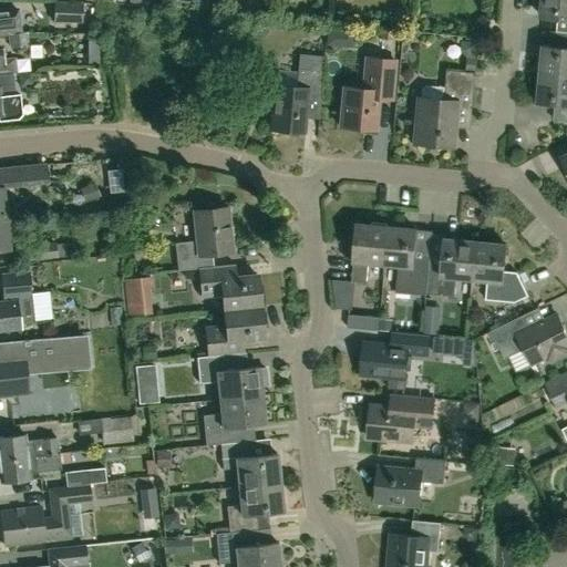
[(566,0),(540,0),(539,17),(566,20),(565,33),(566,33),(566,0)]
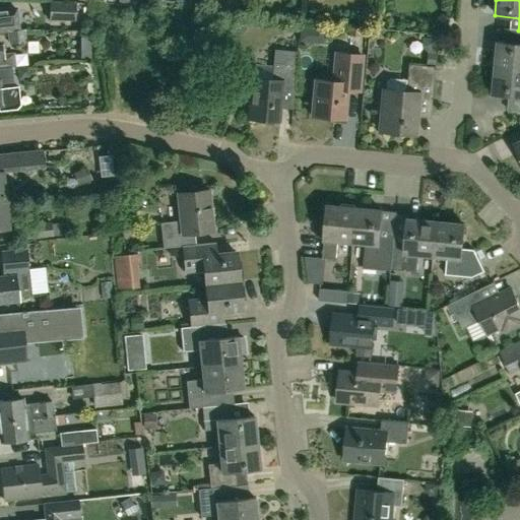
[(75,21),(75,2),(49,1),(48,20),(75,21)]
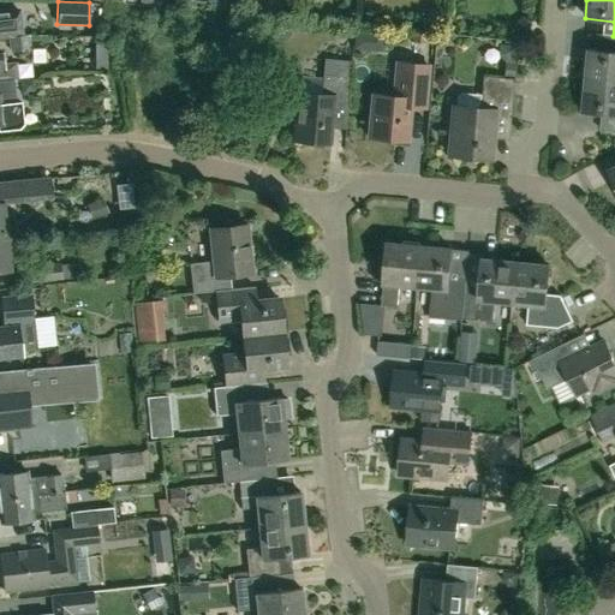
[(0,37),(1,39),(23,35),(21,6),(0,9),(0,37)]
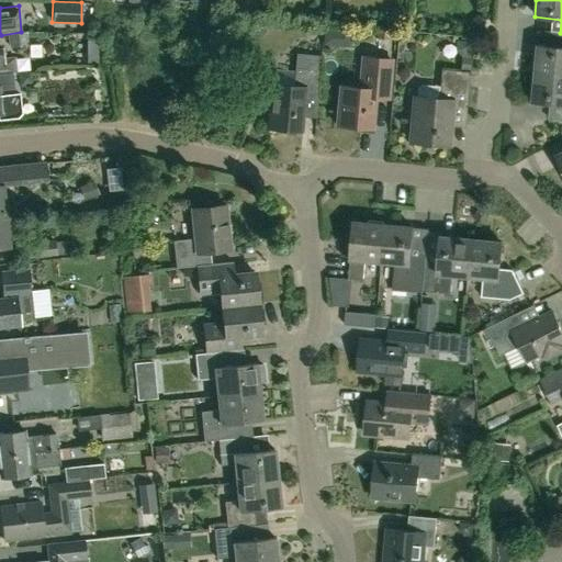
[(9,47),(27,45),(26,32),(7,34),(9,47)]
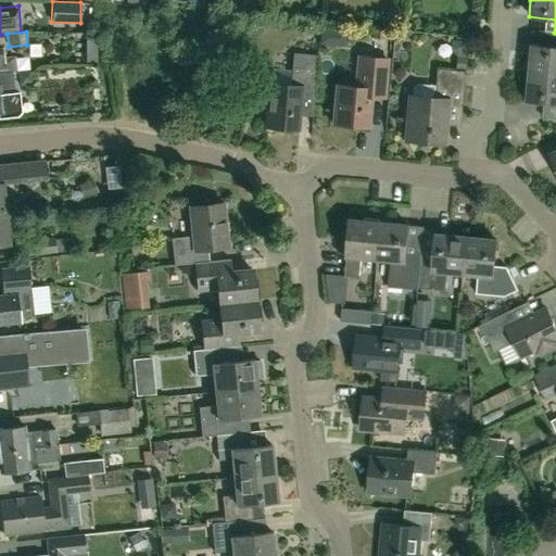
[(555,48),(531,46),(529,74),(555,76),(555,48)]
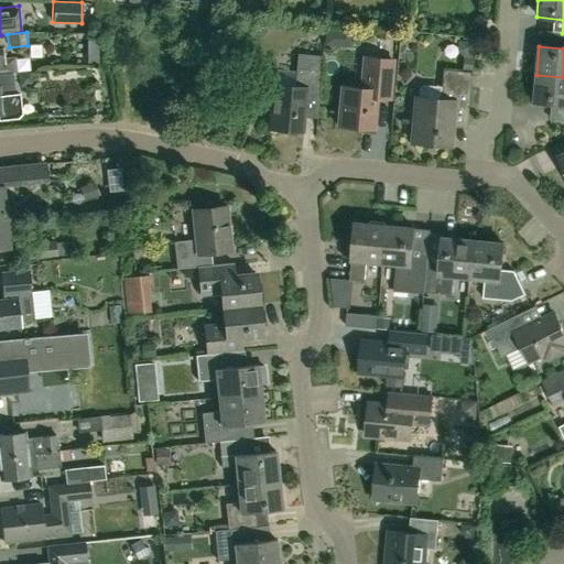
[(3,58),(2,49),(0,49),(0,73),(12,72),(17,72),(15,57),(3,58)]
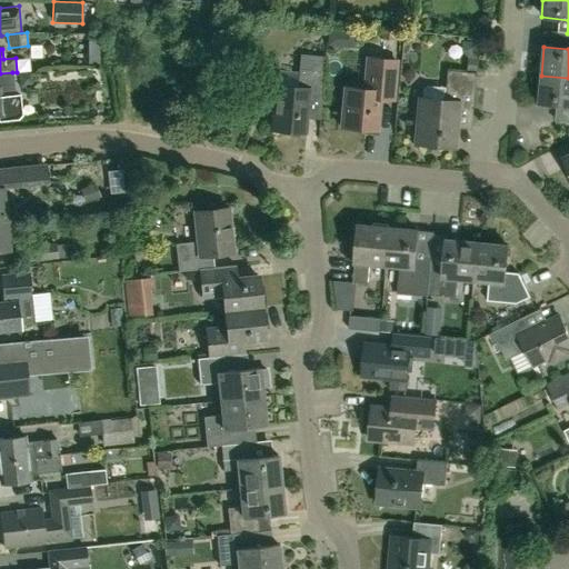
[(322,72),(325,57),(299,55),(298,70),(296,89),(275,87),(271,130),(303,133),(307,97),(320,98),(322,72)]
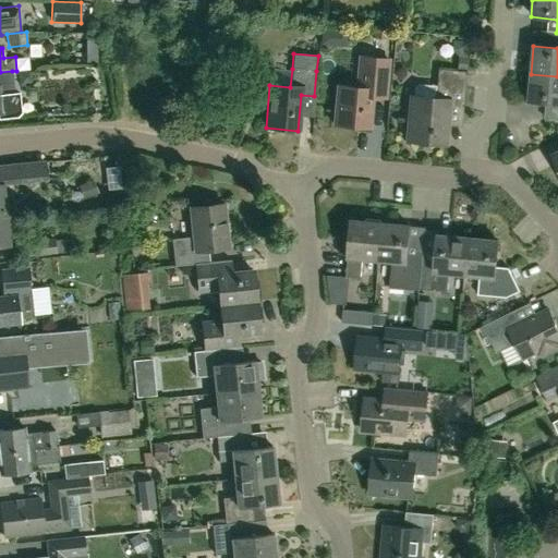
[(371,98),(384,99),(387,61),(359,59),(356,88),(337,86),(334,125),(368,129),(371,98)]
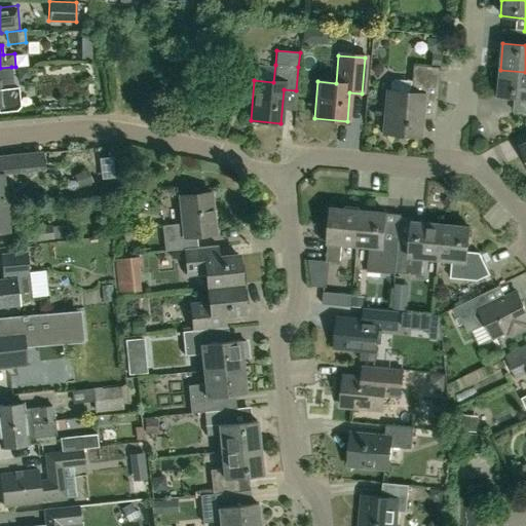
[(434,118),(439,68),(411,65),(410,81),(393,79),(390,82),(389,91),(386,91),(382,133),(418,136),(419,117),(434,118)]
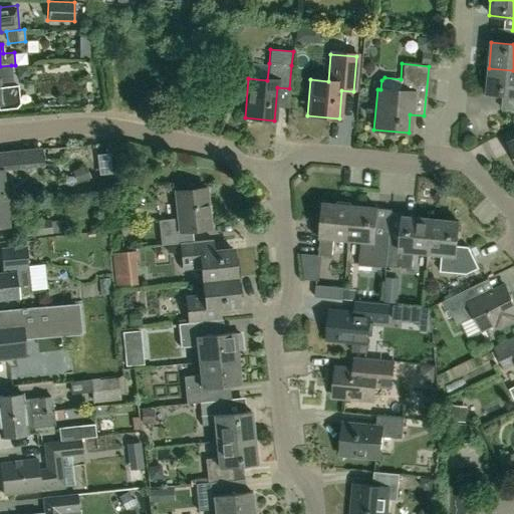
[(17,84),(13,84),(11,65),(0,66),(0,108),(16,107),(20,103),(17,84)]
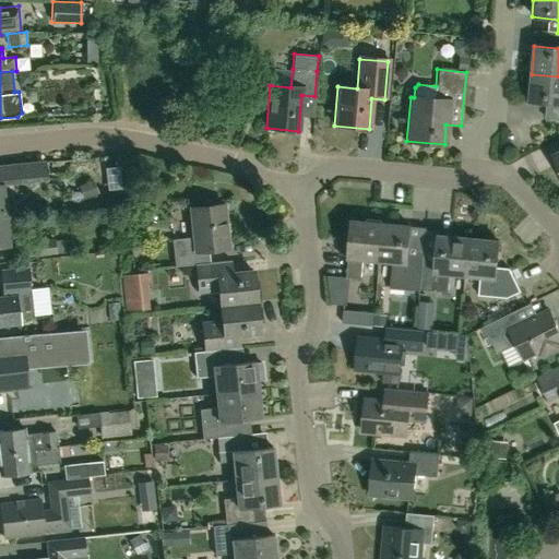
[(558,76),(532,74),(530,103),(556,105),(555,120),(558,120),(558,76)]
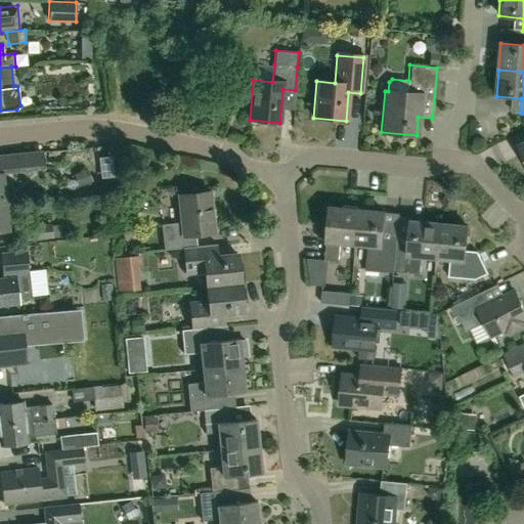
[(0,201),(6,201),(3,174),(18,172),(18,170),(42,167),(40,151),(0,156),(0,201)]
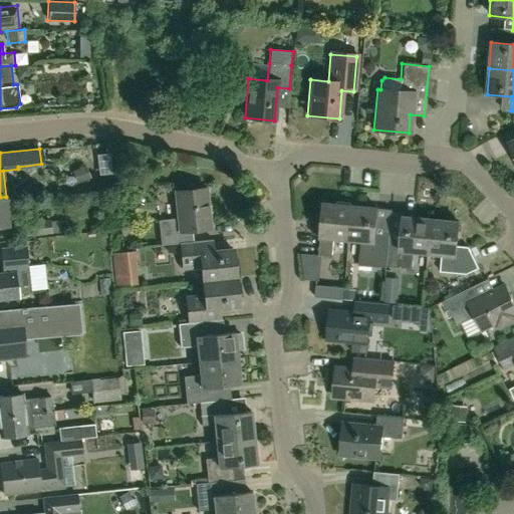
[(178,244),(192,242),(191,231),(209,229),(205,189),(173,193),(177,220),(158,222),(161,246),(178,244)]
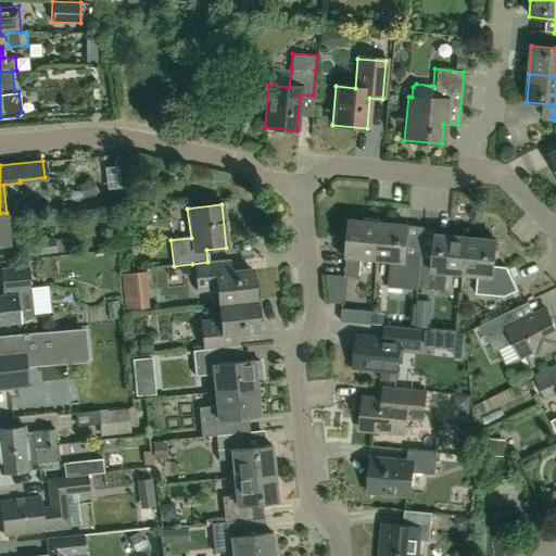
[(7,213),(0,213),(0,244),(10,243),(7,213)]
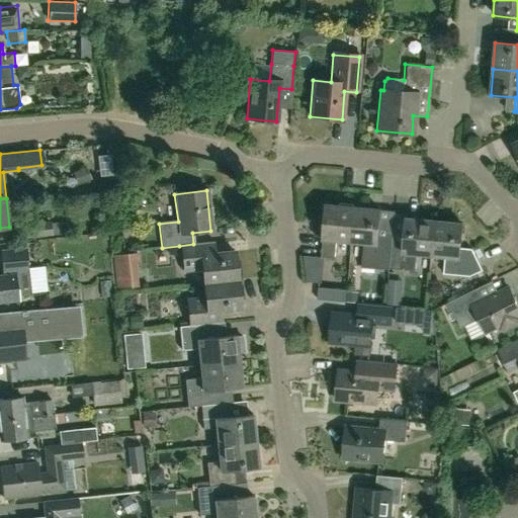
[(350,242),(353,208),(325,205),(321,258),(334,259),(336,241),(350,242)]
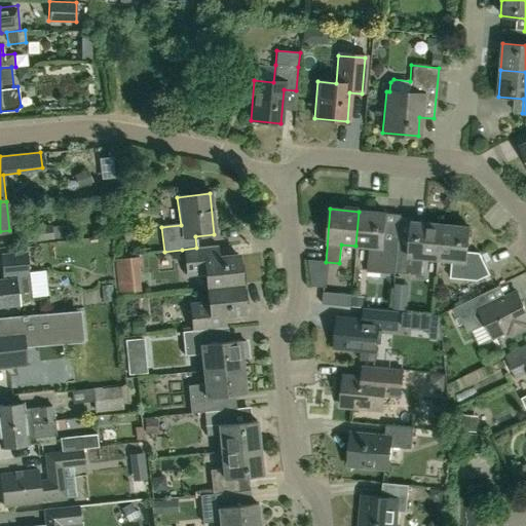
[(395,274),(398,246),(399,235),(384,234),(385,214),(359,212),(355,246),(368,247),(366,272),(395,274)]
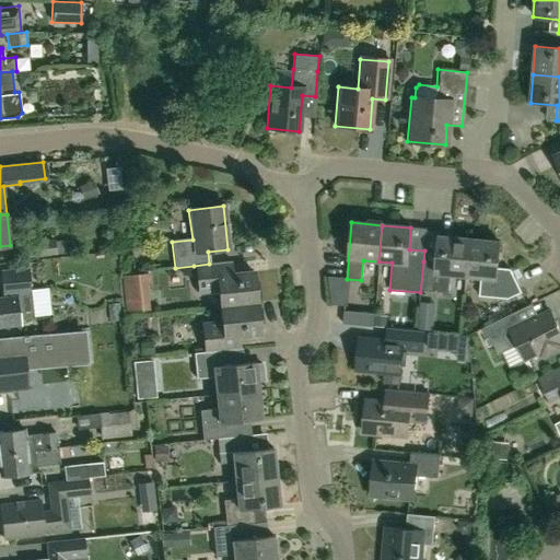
[(466,277),(469,240),(439,237),(436,263),(423,261),(420,292),(448,294),(451,276),(466,277)]
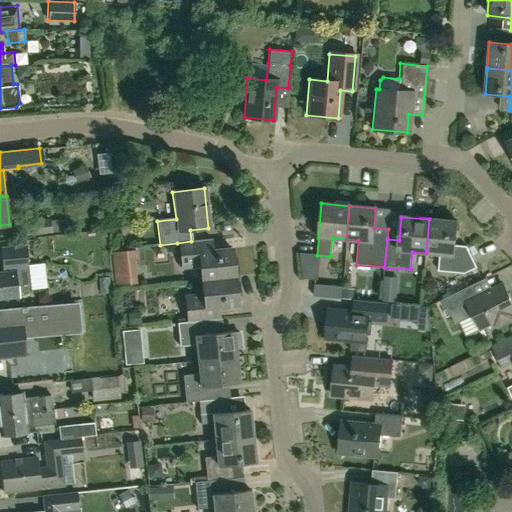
[(25,235),(51,232),(49,219),(24,222),(25,235)]
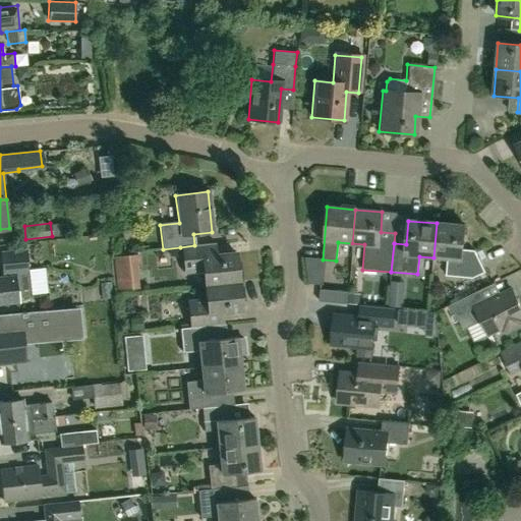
[(437,223),(433,257),(448,258),(447,276),(472,278),(484,273),(474,251),(463,250),(465,226),(437,223)]
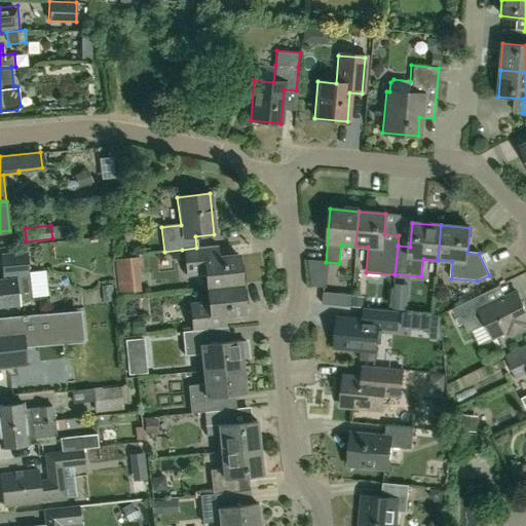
[(205,289),(240,285),(237,256),(217,258),(215,246),(196,248),(182,250),(185,275),(204,273),(205,289)]
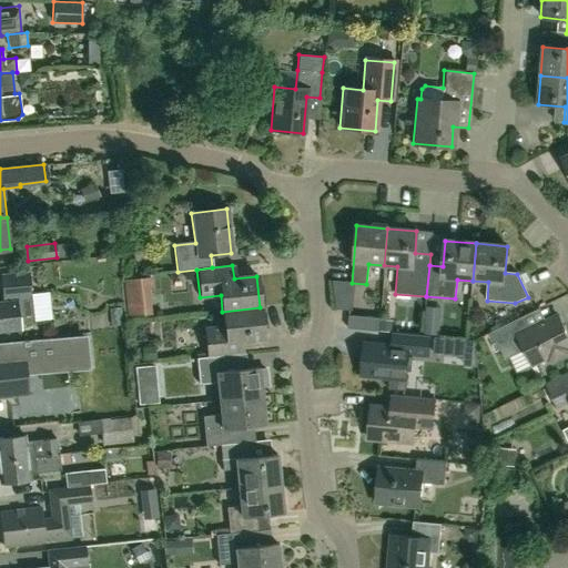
[(0,331),(20,328),(20,323),(33,321),(28,266),(0,269),(0,274),(2,301),(0,301),(0,331)]
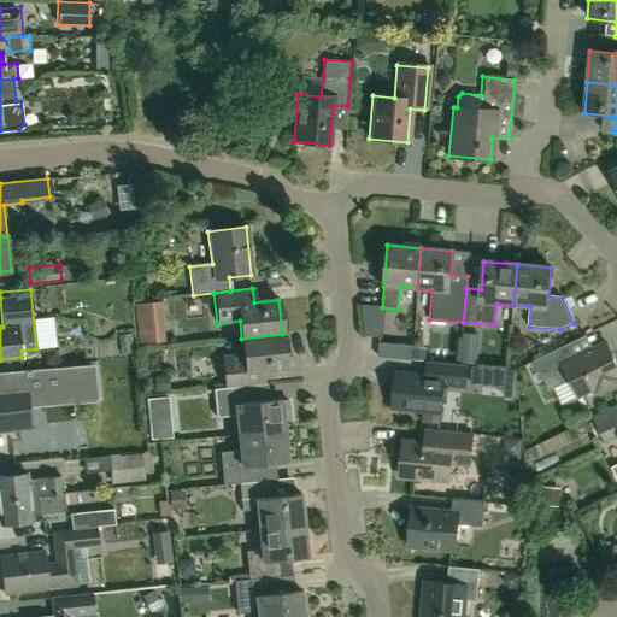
[(140,338),(169,336),(168,298),(139,299),(140,338)]
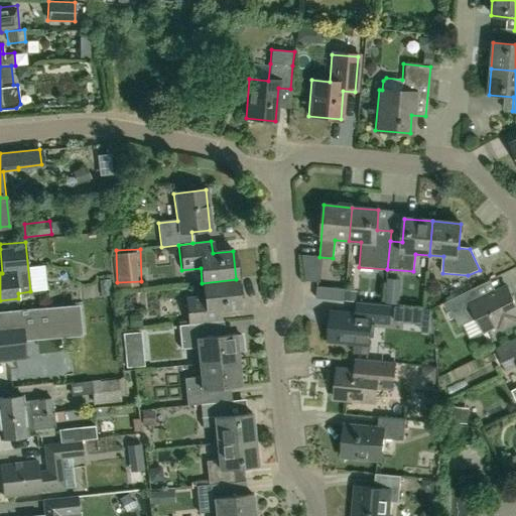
[(220,321),(219,309),(239,307),(236,279),(202,283),(204,297),(184,299),(187,326),(208,324),(220,321)]
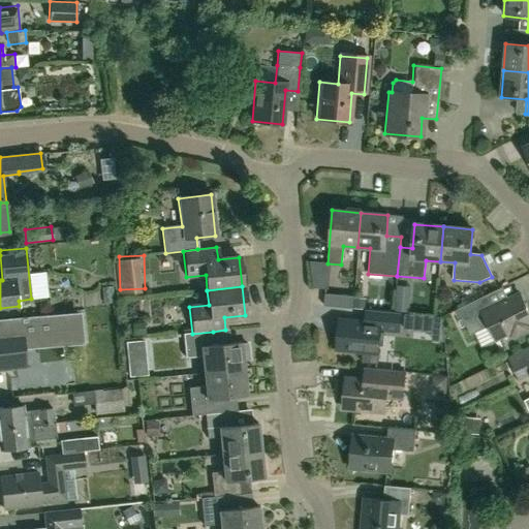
[(353,308),(354,296),(325,293),(324,306),(353,308)]
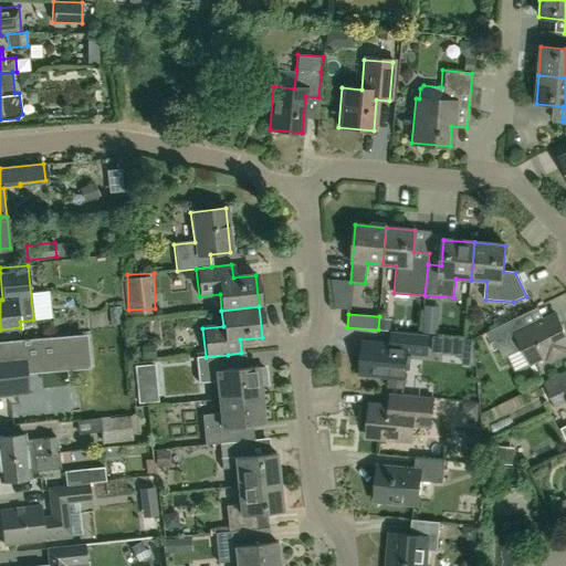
[(565,336),(555,314),(538,322),(540,324),(531,327),(524,314),(489,331),(503,359),(523,349),(531,366),(549,356),(552,363),(565,355),(565,336)]
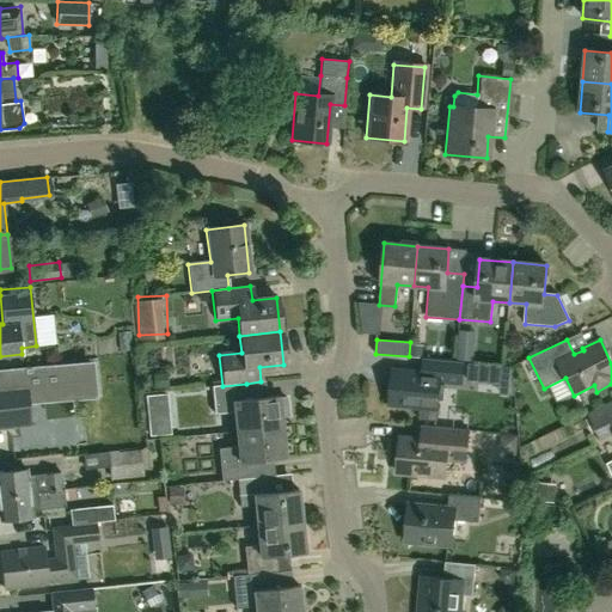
[(465,385),(466,363),(424,360),(422,374),(392,372),(390,405),(423,409),(422,421),(440,422),(444,384),(465,385)]
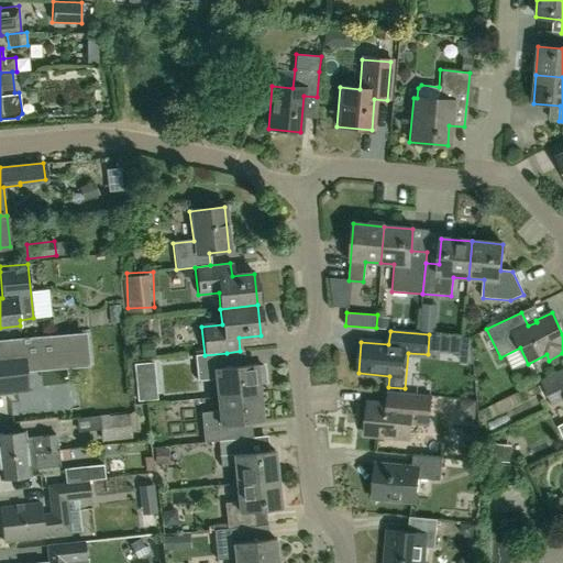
[(0,393),(28,390),(25,371),(85,364),(83,332),(0,339),(0,393)]
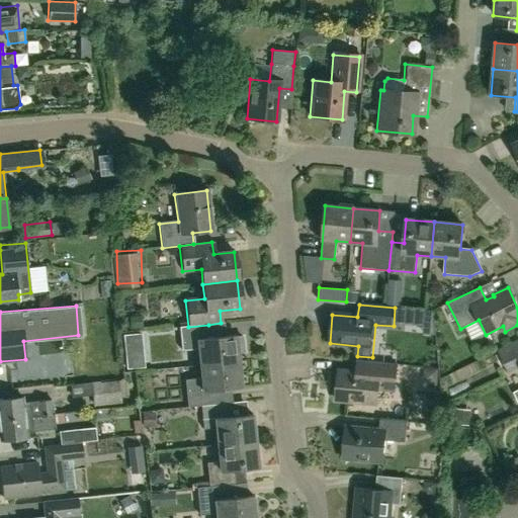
[(395,323),(406,324),(408,308),(397,307),(395,323)]
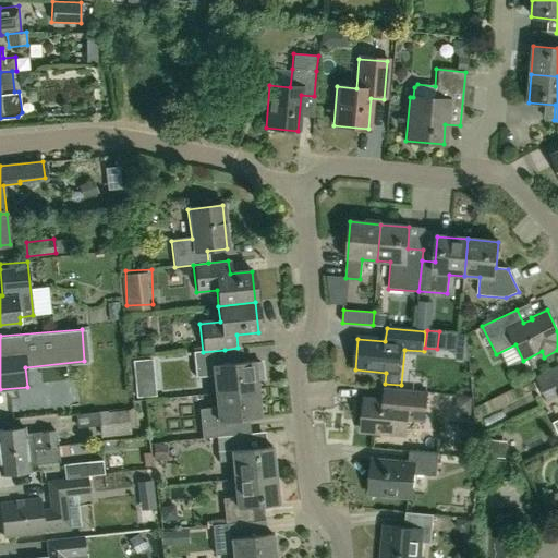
[(215,393),(256,389),(255,379),(263,378),(261,362),(253,363),(253,362),(227,365),(225,350),(203,352),(194,353),(196,376),(213,375),(213,377),(215,393)]
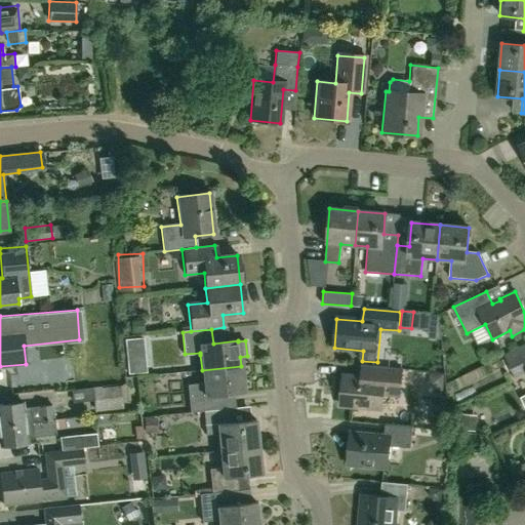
[(524,371),(524,345),(506,355),(516,376),(524,371)]
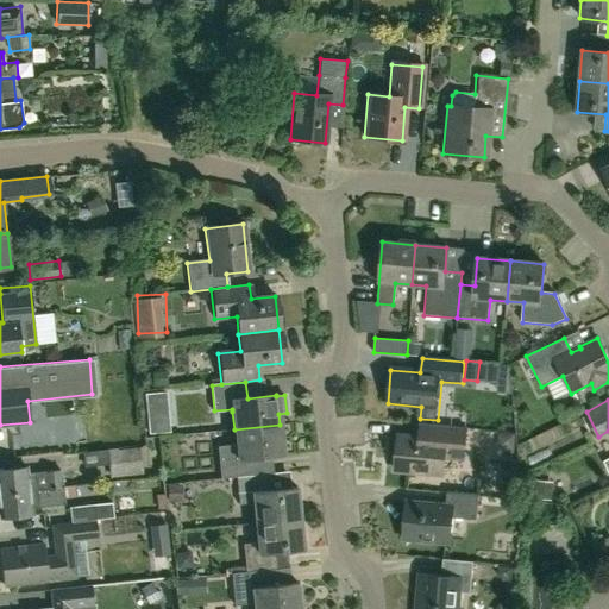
[(256,476),(253,459),(283,456),(280,425),(234,429),(236,445),(217,447),(220,479),(236,477),(256,476)]
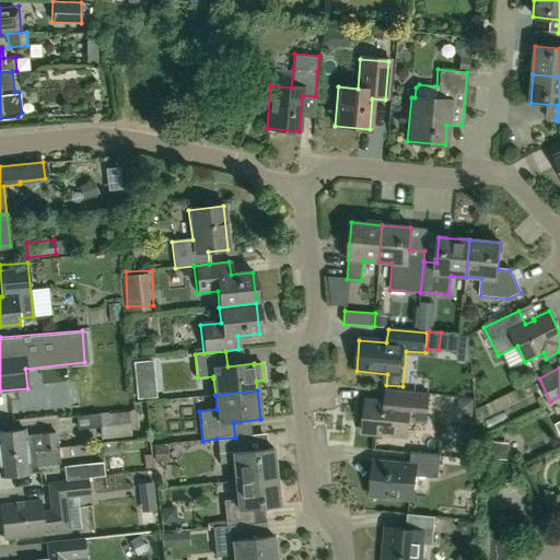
[(426,423),(429,394),(427,394),(411,393),(386,391),(385,403),(365,401),(363,433),(409,438),(410,421),(426,423)]
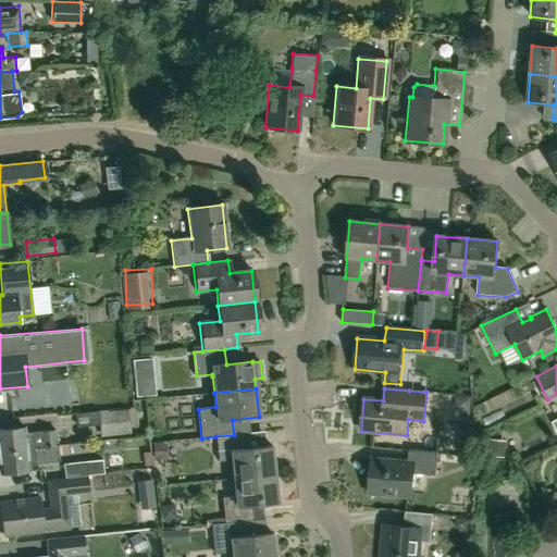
[(99,412),(98,412),(99,424),(101,437),(131,434),(128,409),(99,412)]
